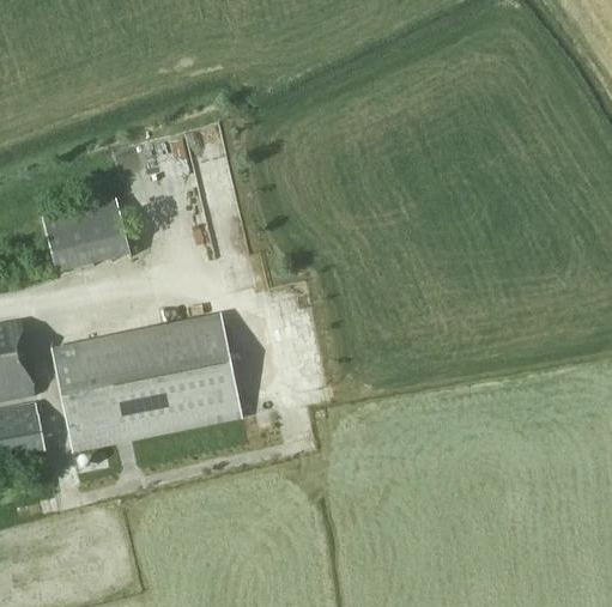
[(174,133),(159,137),(169,171),(183,168),(174,133)]
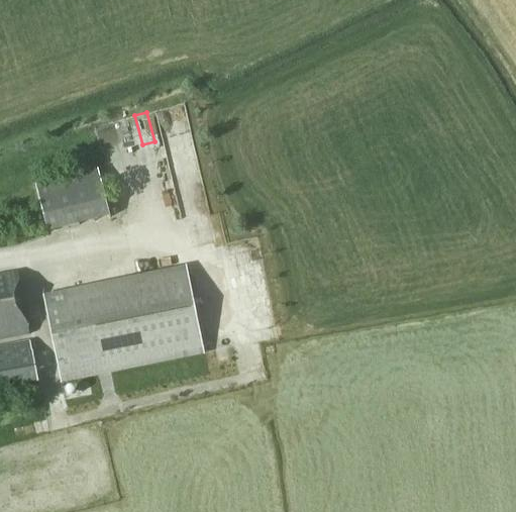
[(48,229),(110,212),(97,165),(35,181),(48,229)]
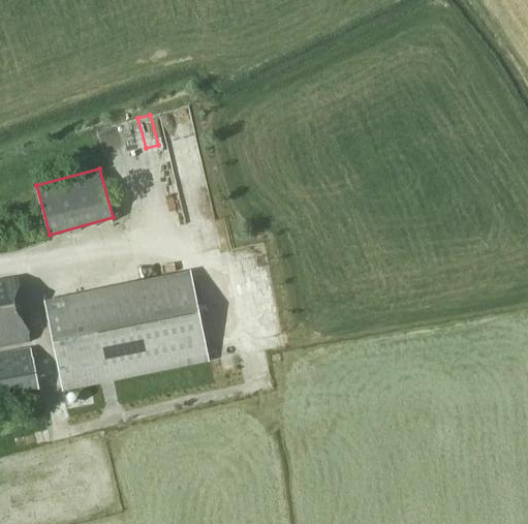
[(191,269),(45,299),(63,390),(210,360),(191,269)]
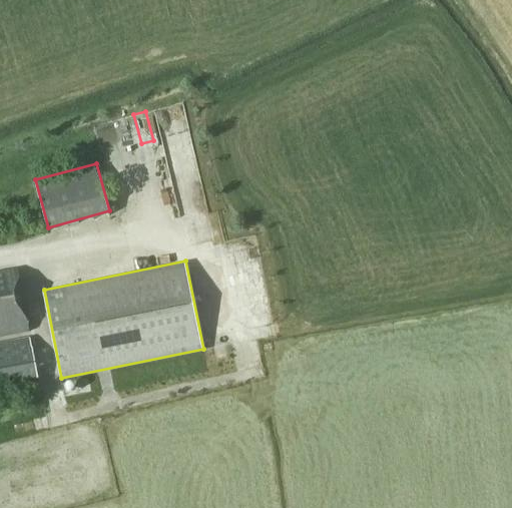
[(0,333),(29,328),(18,266),(0,269),(0,333)]
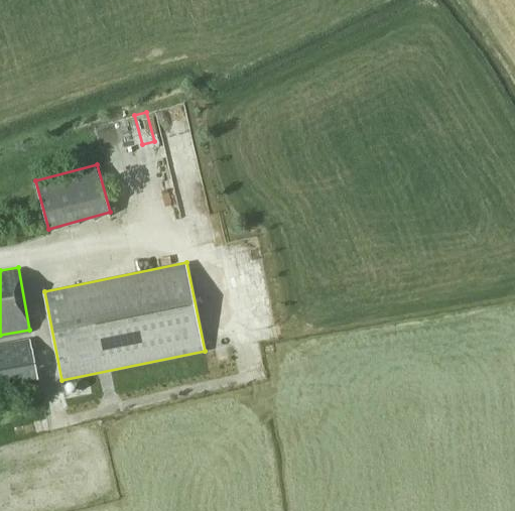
[(30,337),(0,342),(0,384),(38,377),(30,337)]
